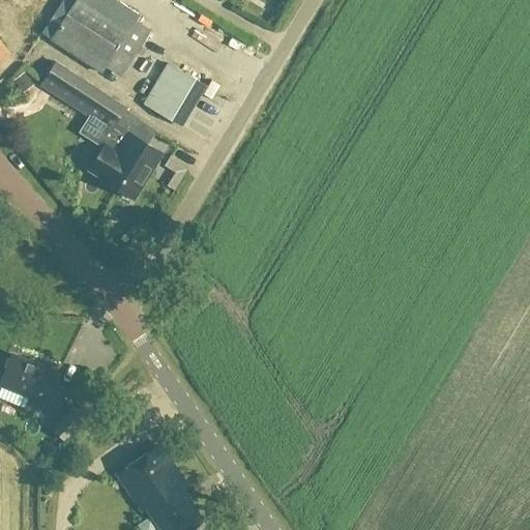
[(48,26),(61,0),(50,0),(39,22),(48,26)]
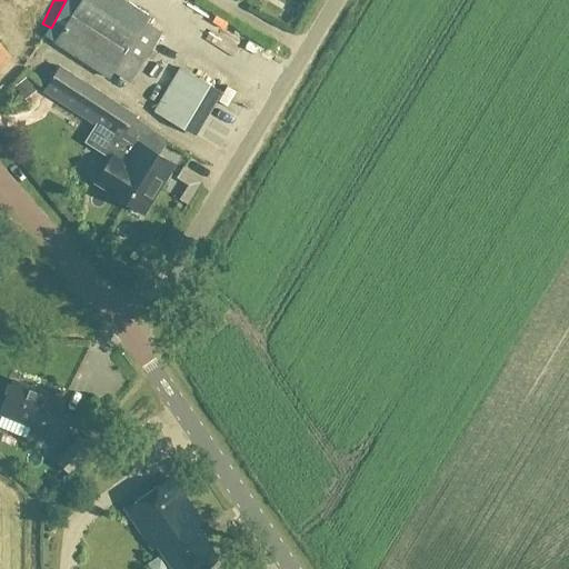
[(148,18),(119,0),(83,0),(55,46),(109,80),(117,67),(133,78),(161,36),(145,25),(148,18)]
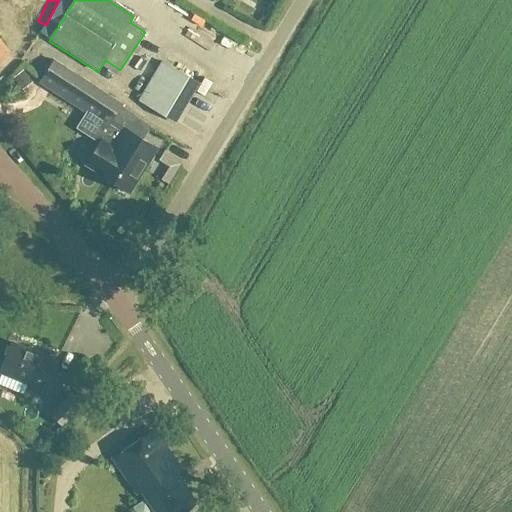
[(0,61),(10,54),(0,41),(0,61)]
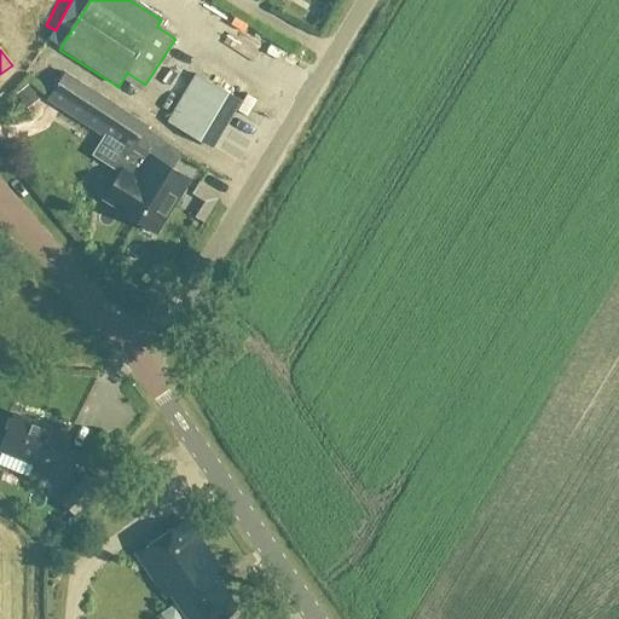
[(148,207),(137,224),(155,235),(175,200),(180,200),(185,191),(184,187),(187,181),(171,171),(172,169),(163,160),(161,157),(168,145),(144,129),(145,127),(63,76),(46,104),(114,145),(117,139),(149,157),(142,168),(148,172),(145,177),(154,181),(148,190),(152,192),(144,204),(148,207)]
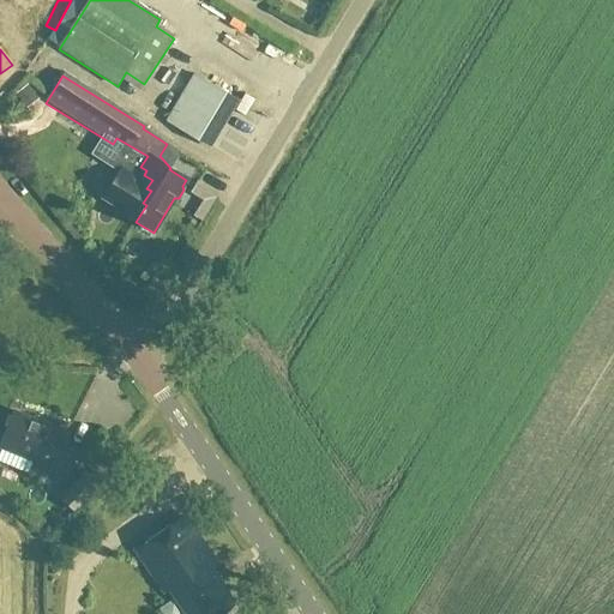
[(236,102),(194,77),(167,122),(209,149),(236,102)]
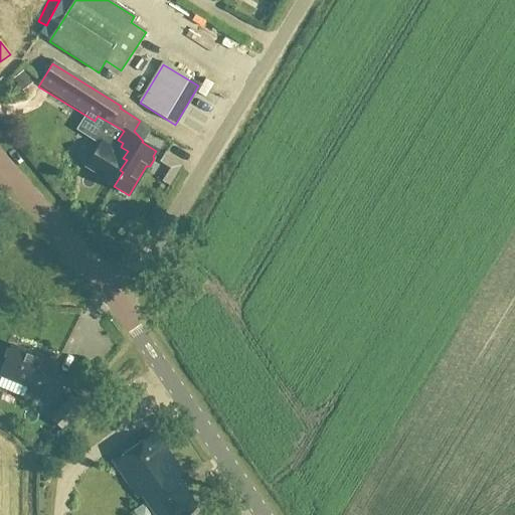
[(101,143),(87,167),(100,175),(100,177),(114,186),(123,172),(120,170),(127,160),(123,158),(128,151),(121,147),(123,143),(118,140),(124,131),(98,116),(95,121),(84,137),(94,142),(95,140),(101,143)]
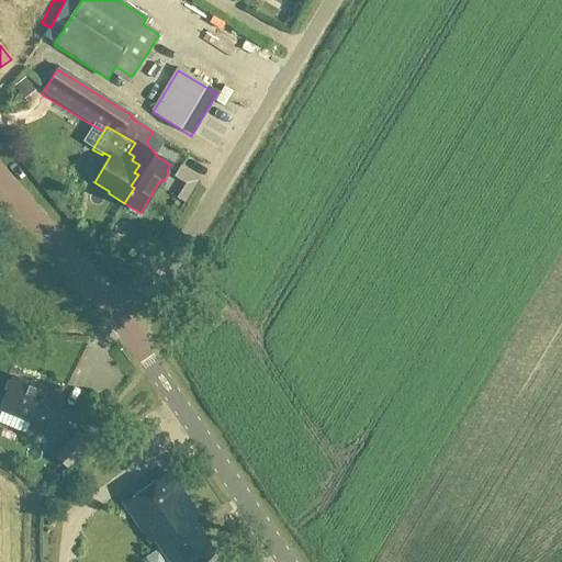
[(58,438),(68,414),(55,409),(60,396),(38,386),(37,389),(11,378),(0,404),(0,411),(47,429),(45,434),(58,438)]
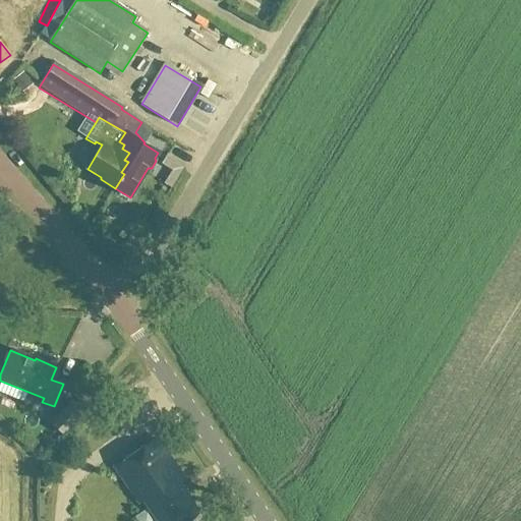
[(87,401),(96,391),(82,380),(73,389),(87,401)]
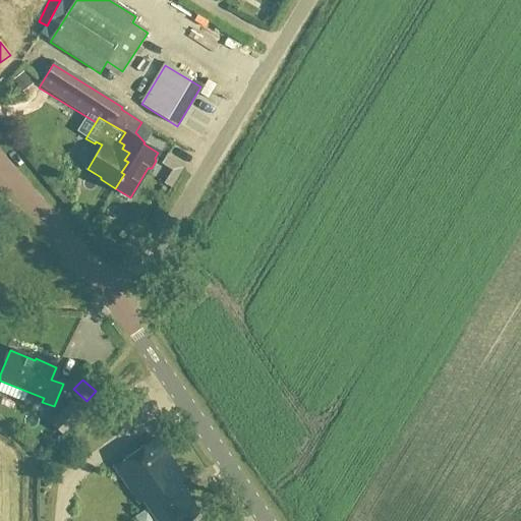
[(62,437),(84,413),(73,403),(51,425),(62,437)]
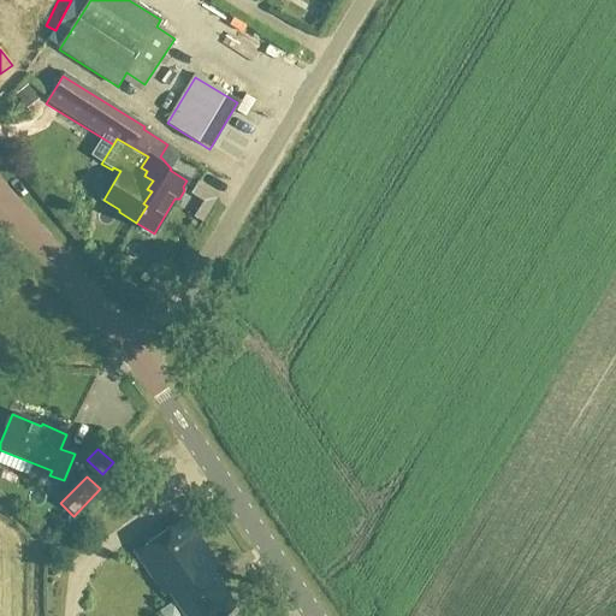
[(185,521),(140,552),(181,615),(229,615),(238,610),(213,573),(218,569),(185,521)]
